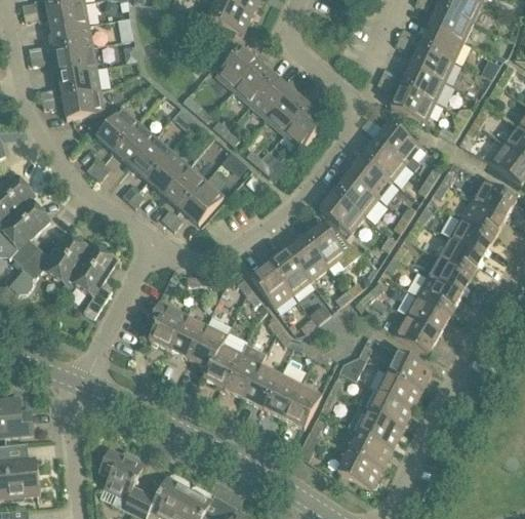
[(36,2),(23,5),(24,12),(85,1),(85,0),(36,0),(36,2)]
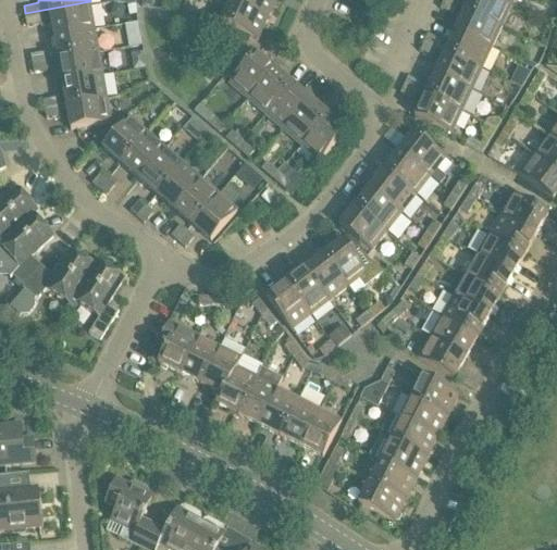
[(135,0),(127,1),(128,11),(136,10),(135,3),(135,0)]
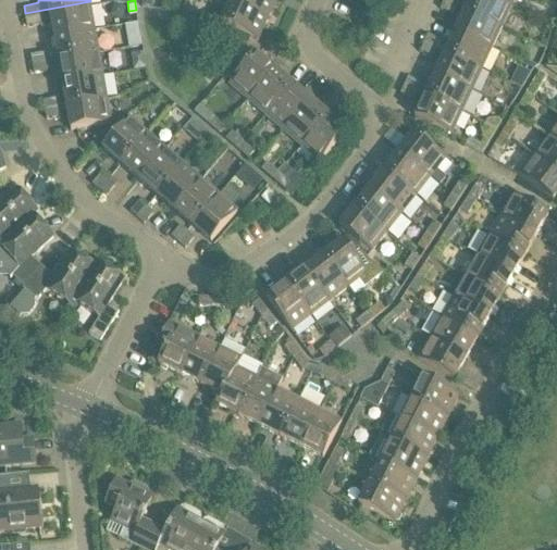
[(231,0),(221,19),(236,25),(233,32),(247,38),(250,33),(258,36),(269,14),(238,0),(231,0)]
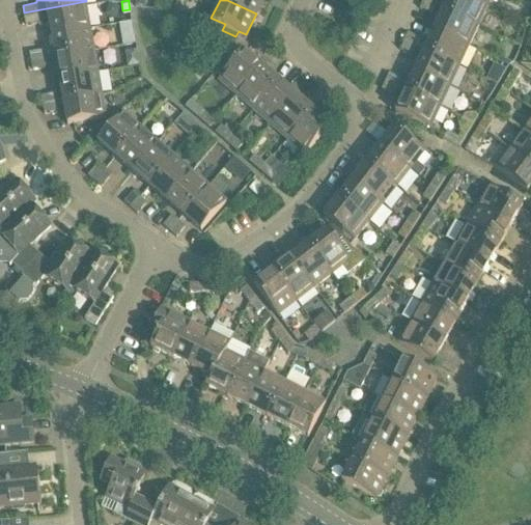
[(227,0),(256,14),(258,8),(261,0),(227,0)]
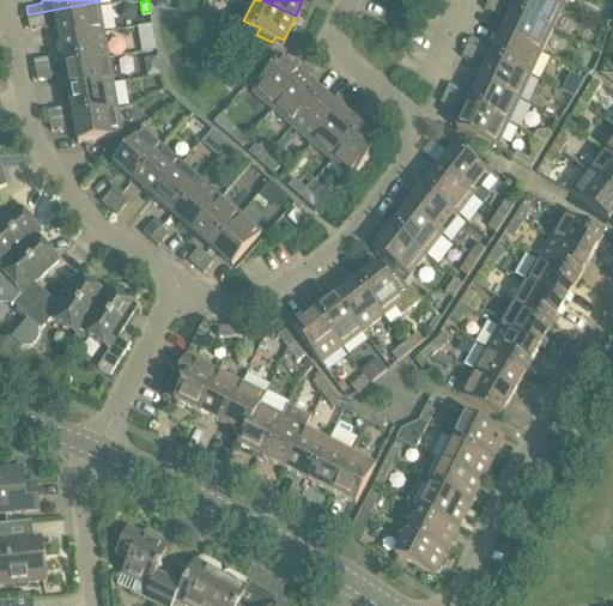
[(504,2),(499,0),(487,0),(485,5),(499,12),(504,2)]
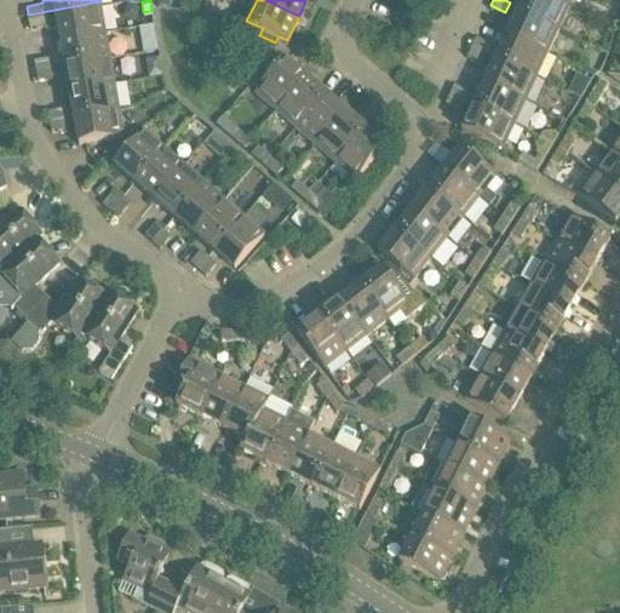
[(570,3),(566,0),(520,0),(517,6),(560,26),(570,3)]
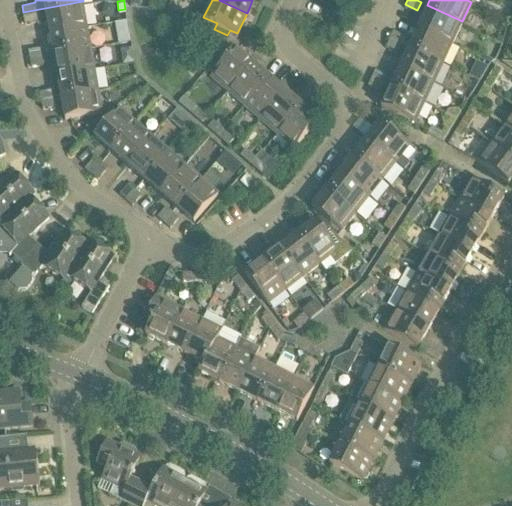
[(83,1),(23,12),(25,22),(38,19),(39,21),(48,19),(49,29),(87,23),(83,1)]
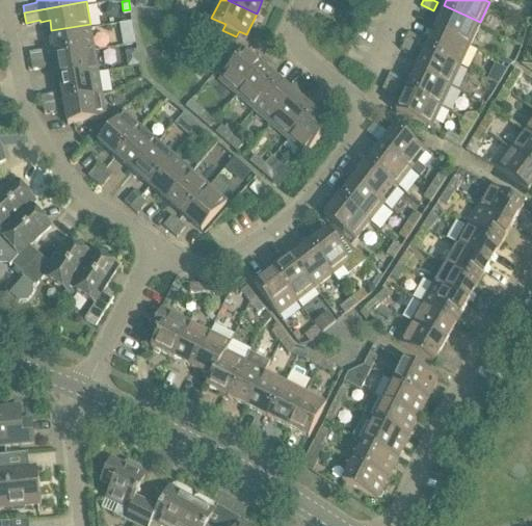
[(480,22),(444,5),(434,26),(470,43),(480,22)]
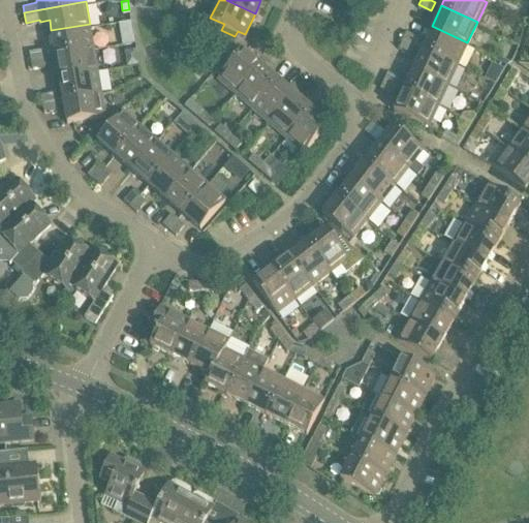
[(131,17),(118,19),(122,40),(135,38),(131,17)]
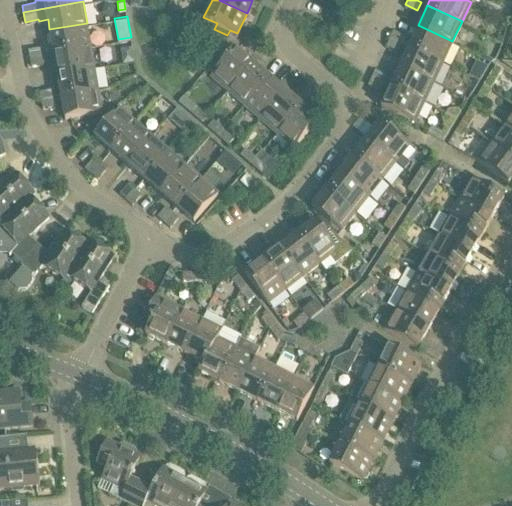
[(54,51),(91,44),(87,23),(49,29),(54,51)]
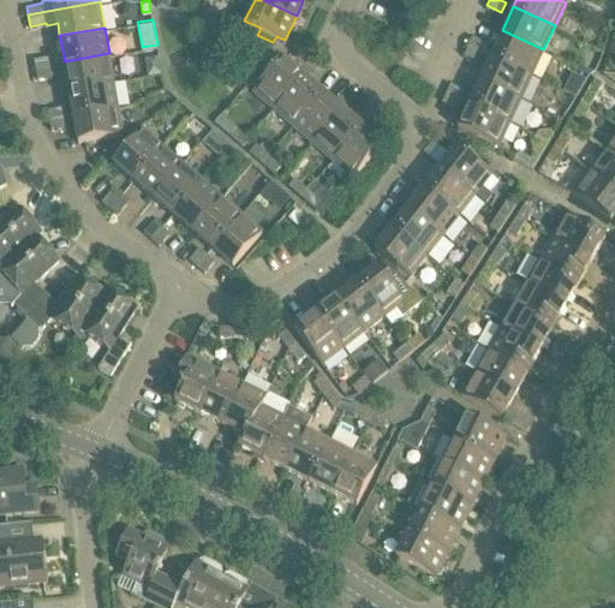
[(491,54),(532,73),(543,49),(502,30),(491,54)]
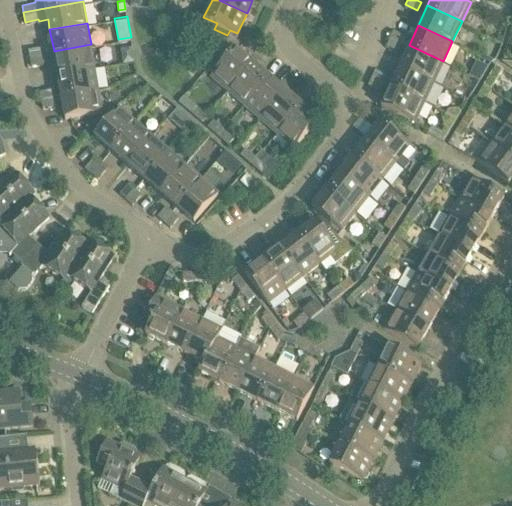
[(390,36),(402,42),(406,34),(394,28),(390,36)]
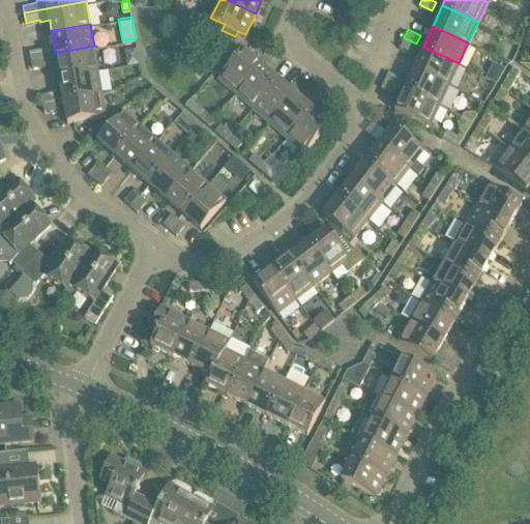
[(416,44),(404,37),(401,45),(413,51),(416,44)]
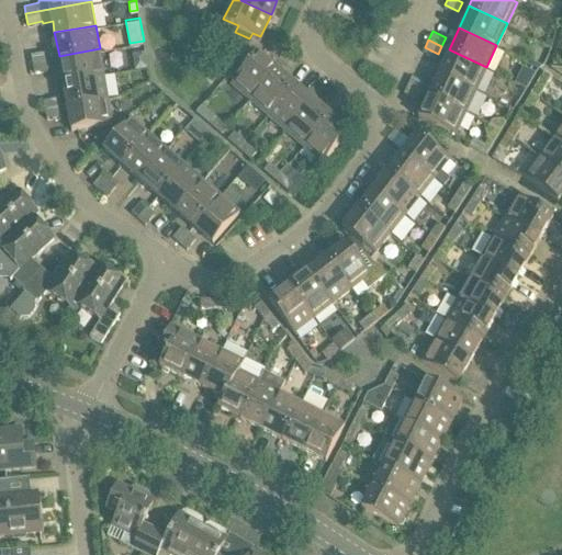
[(63,79),(104,71),(100,48),(59,56),(63,79)]
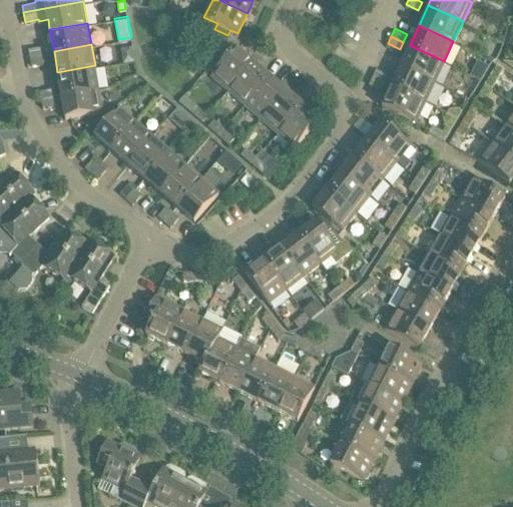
[(30,55),(43,53),(42,45),(28,47),(30,55)]
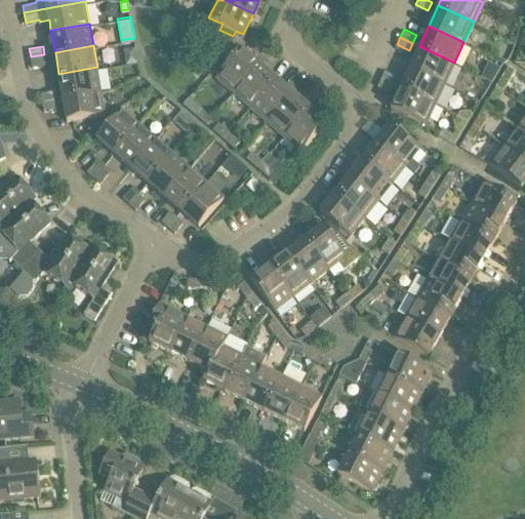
[(241,46),(216,76),(234,91),(258,62),(241,46)]
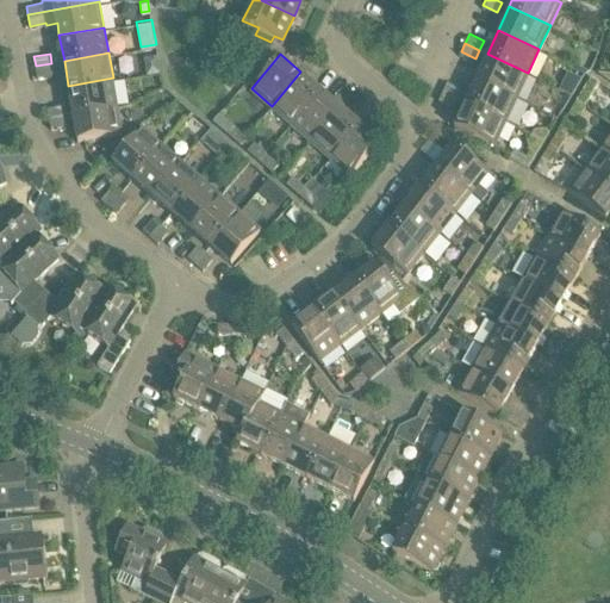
[(528,73),(487,54),(477,76),(517,95),(528,73)]
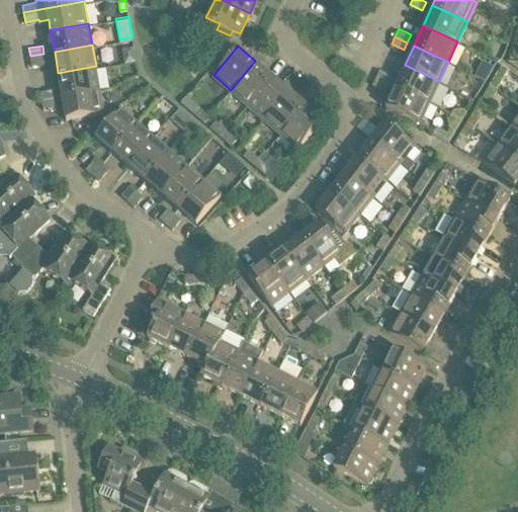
[(44,54),(30,56),(31,65),(46,63),(44,54)]
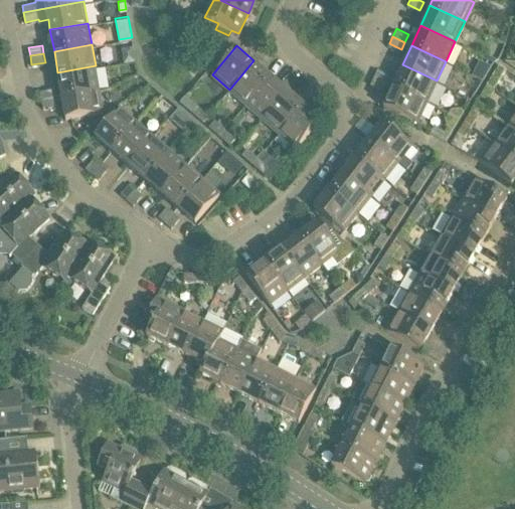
[(245,103),(271,74),(262,66),(253,60),(229,90),(245,103)]
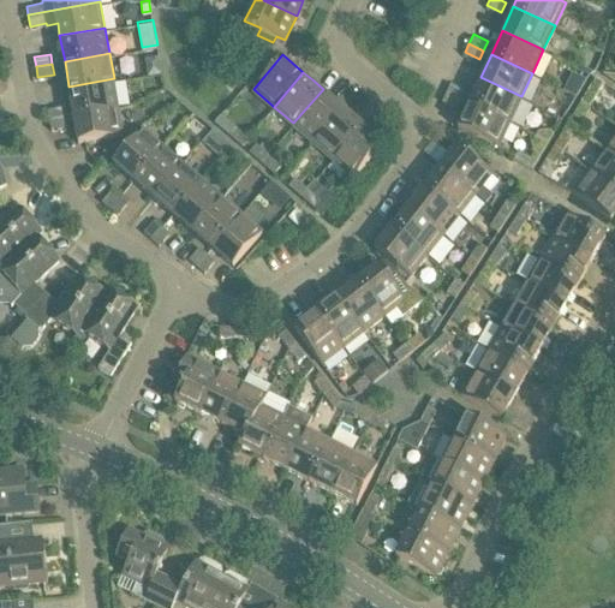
[(591,83),(583,96),(591,100),(604,79),(597,73),(591,83)]
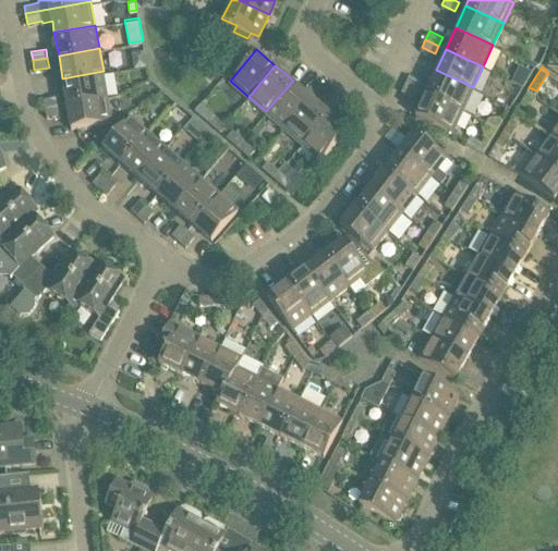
[(473,87),(436,70),(426,90),(463,108),(473,87)]
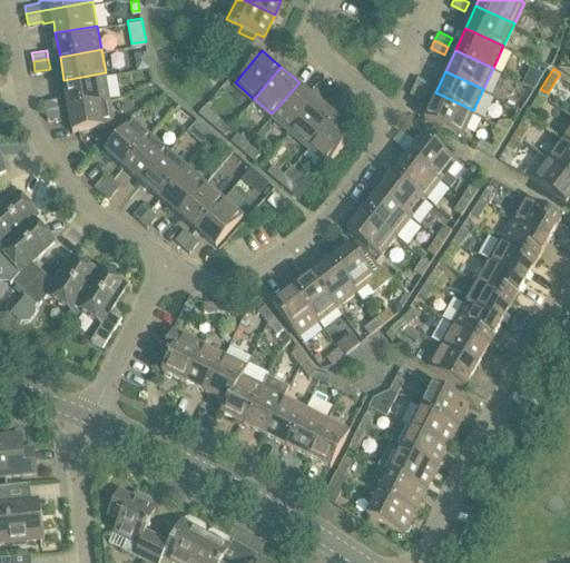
[(68,105),(109,96),(106,72),(64,80),(68,105)]
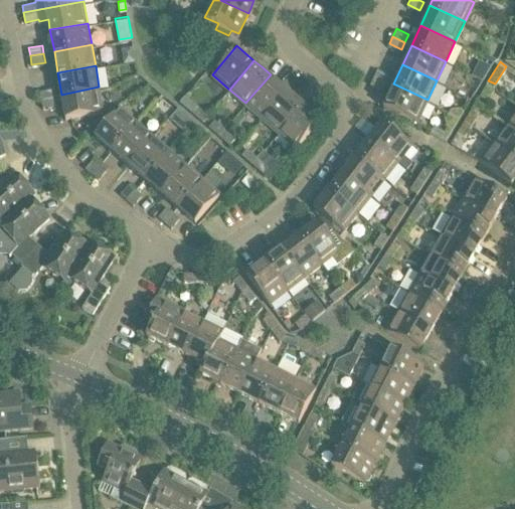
[(374,75),(386,80),(390,73),(378,67),(374,75)]
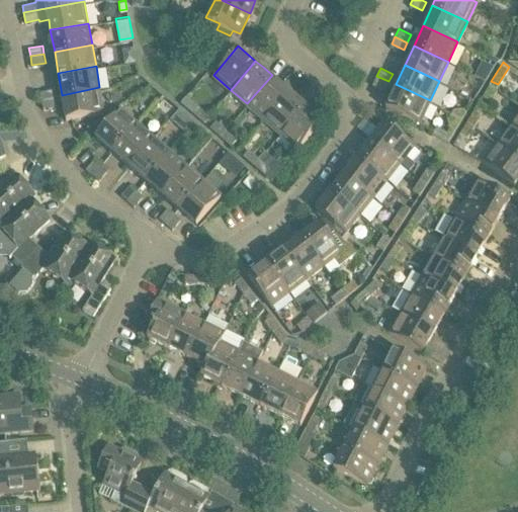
[(263,117),(288,89),(281,83),(272,75),(247,103),(263,117)]
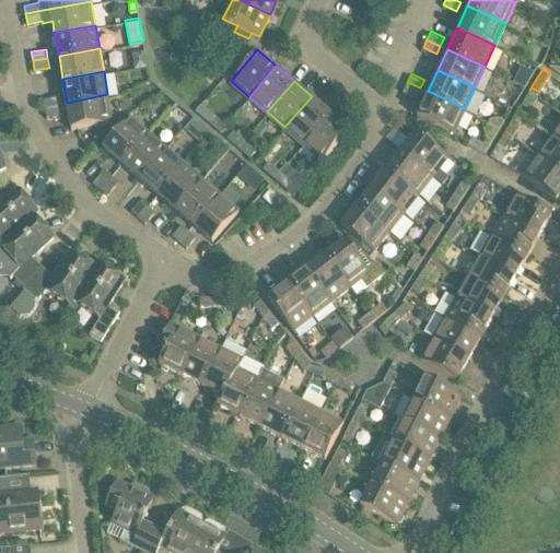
[(420,87),(407,82),(403,91),(417,96),(420,87)]
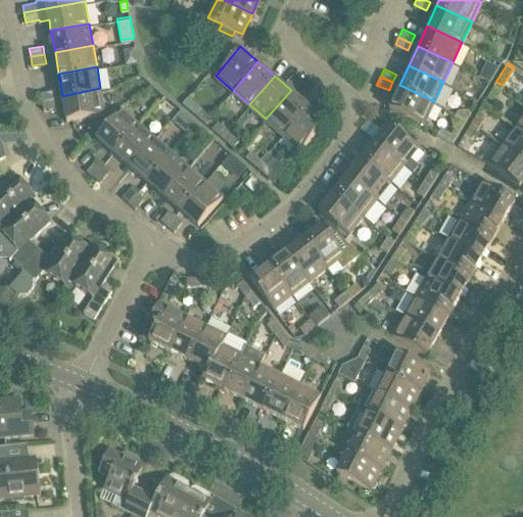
[(494,99),(503,85),(495,82),(487,95),(494,99)]
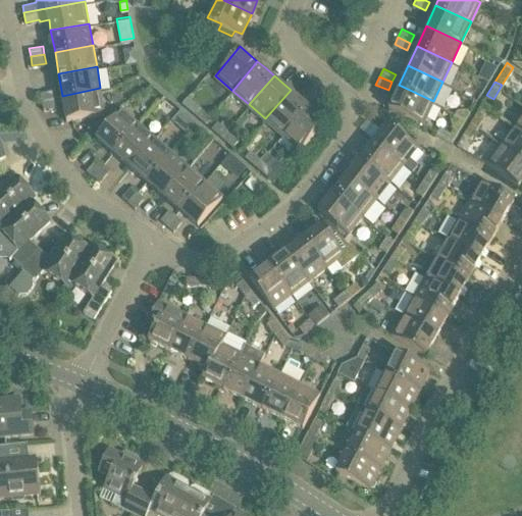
[(388,106),(423,122),(433,101),(399,85),(388,106)]
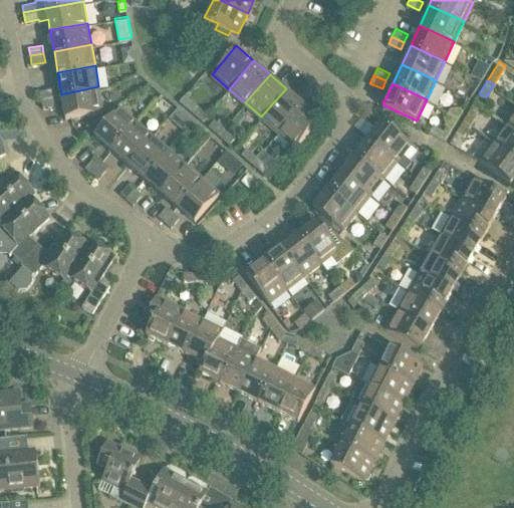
[(65,116),(102,110),(98,86),(61,94),(65,116)]
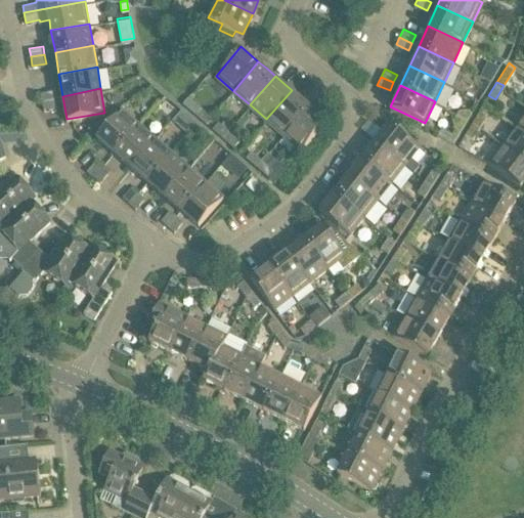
[(54,89),(41,91),(42,99),(56,97),(54,89)]
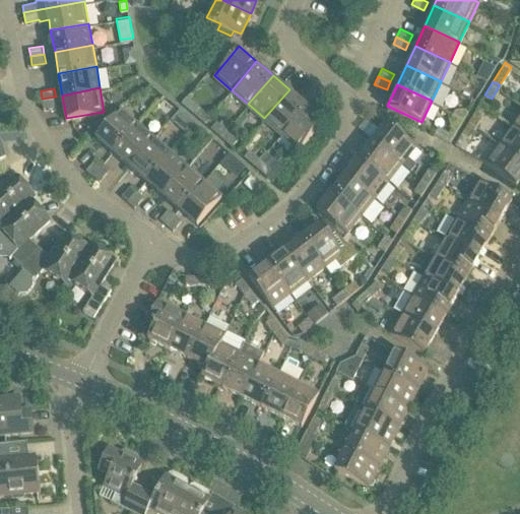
[(289,89),(264,118),(281,133),(306,104),(298,97),(289,89)]
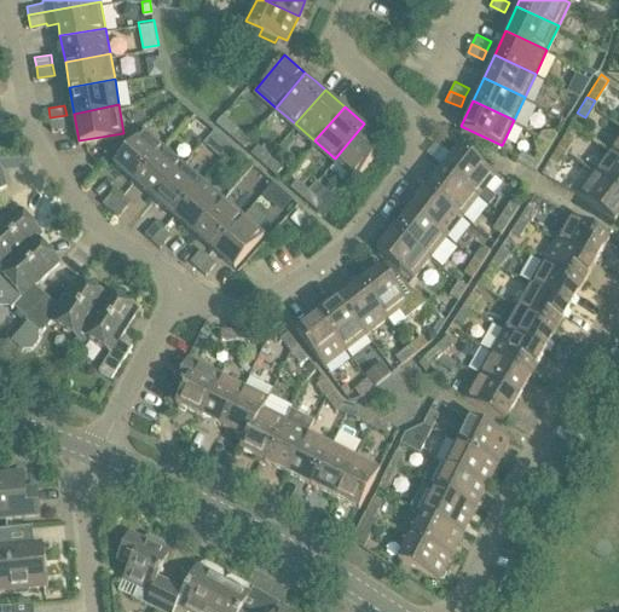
[(67,115),(50,117),(52,128),(68,126),(67,115)]
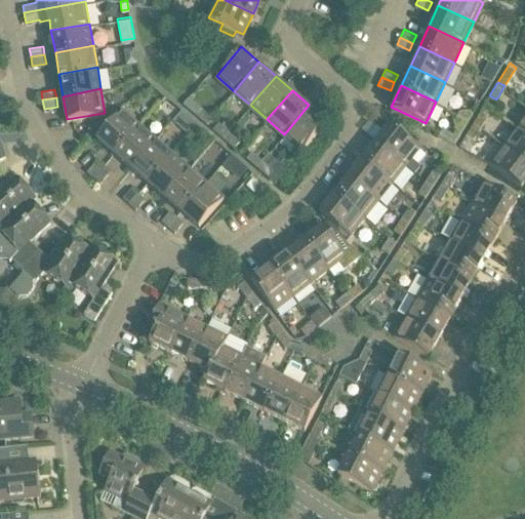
[(301,150),(327,120),(318,113),(309,105),(284,134),(301,150)]
